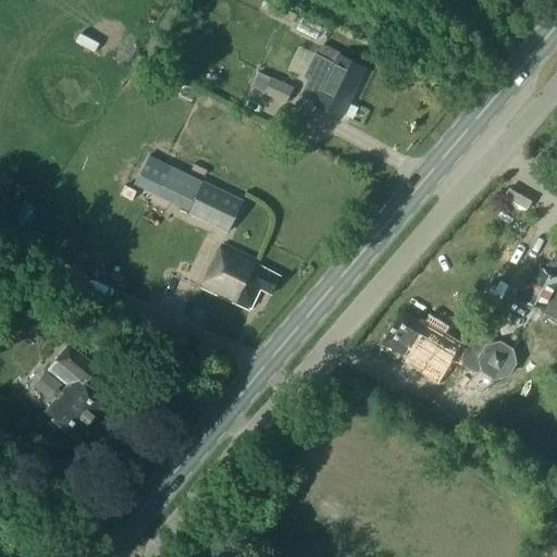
[(339,54),(339,52),(323,45),(319,56),(316,53),(305,76),(309,78),(302,94),(317,100),(316,103),(343,116),(367,67),(339,54)]
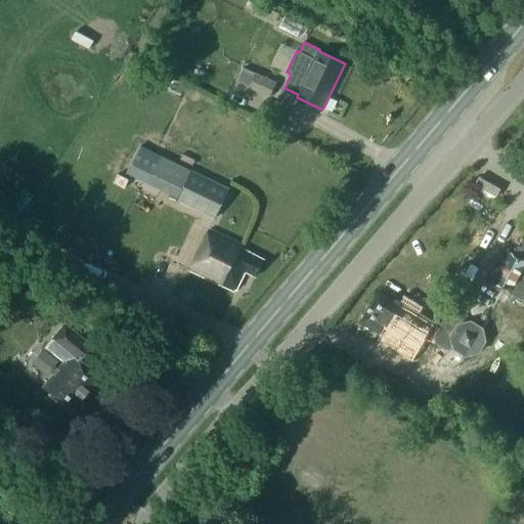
[(238,79),(251,85),(250,87),(270,96),(276,83),(256,73),(256,74),(244,68),(238,79)]
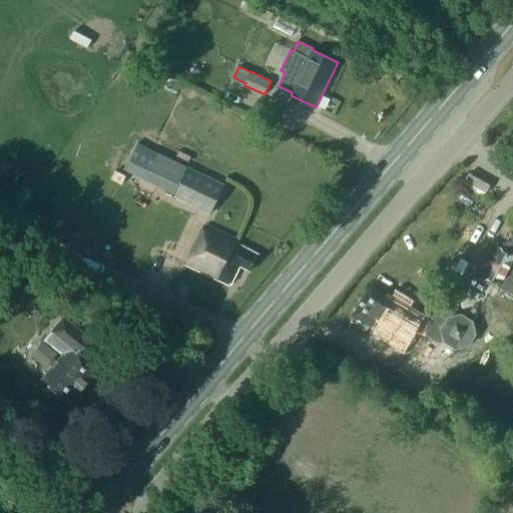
[(175,194),(173,197),(211,215),(225,184),(156,151),(142,179),(175,194)]
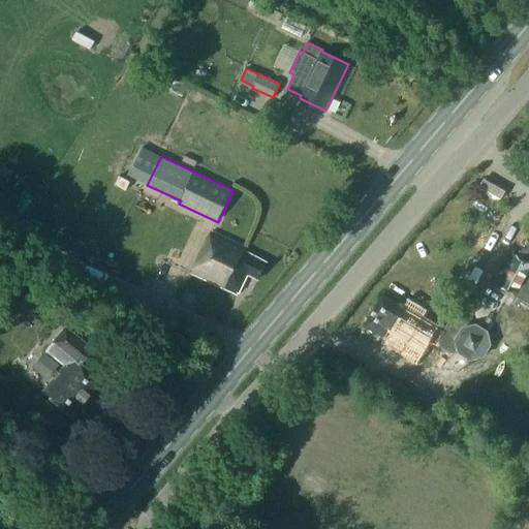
[(139,162),(134,173),(144,178),(149,166),(139,162)]
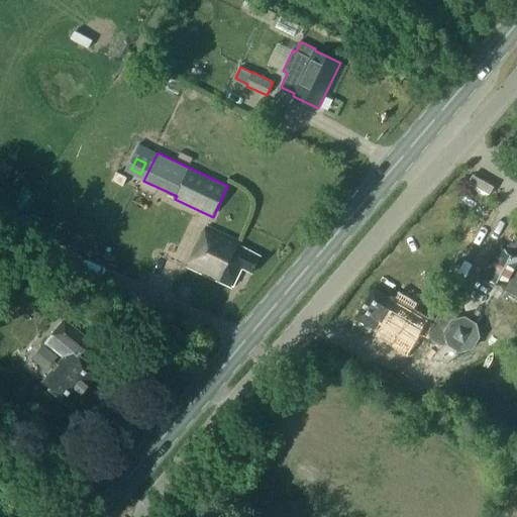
[(207,226),(188,267),(232,288),(242,268),(252,273),(261,256),(240,245),(242,242),(207,226)]
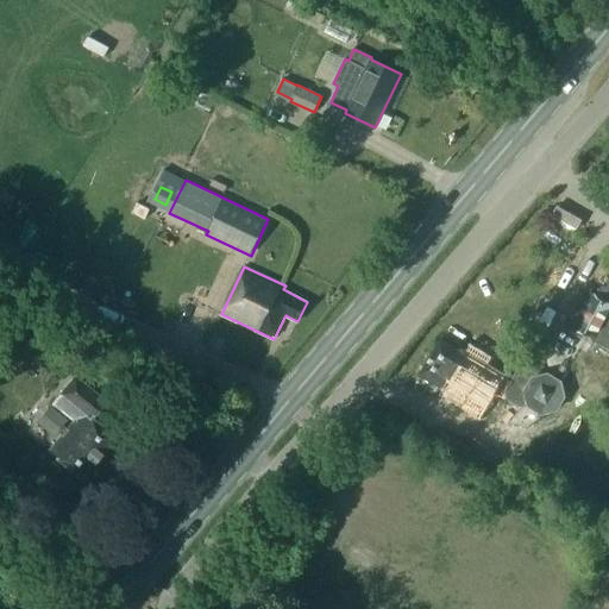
[(608,280),(601,296),(591,290),(571,328),(608,347),(608,280)]
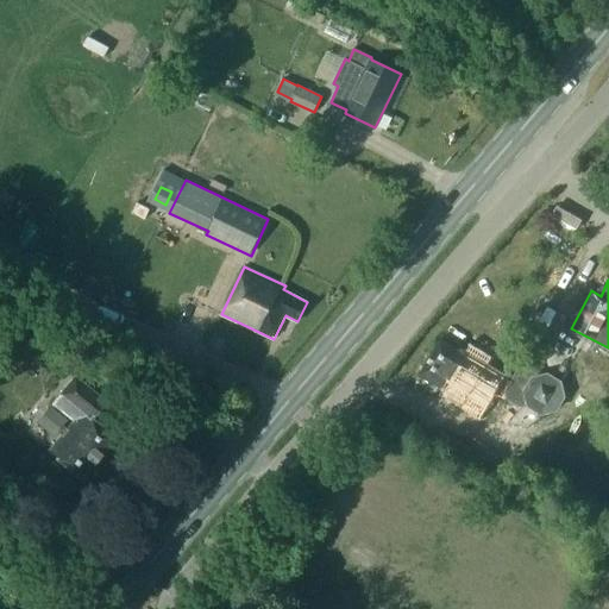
[(489,363),(493,357),(470,343),(464,352),(441,338),(419,374),(443,388),(441,390),(451,397),(449,401),(481,420),(497,393),(521,407),(529,406),(542,413),(557,409),(565,396),(562,381),(548,374),(538,376),(532,352),(513,357),(516,371),(510,381),(506,378),(508,375),(489,363)]
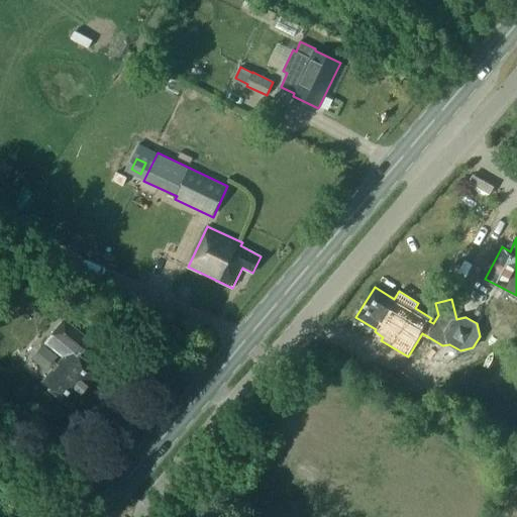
[(77,355),(89,340),(63,319),(43,342),(62,356),(56,364),(52,360),(54,357),(41,346),(32,357),(45,369),(47,366),(52,369),(40,383),(48,390),(47,390),(68,406),(96,372),(77,355)]
